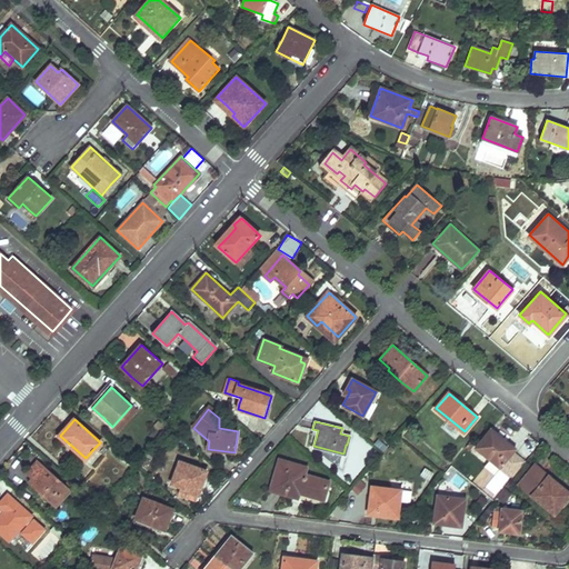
[(499,467),(507,458),(515,449),(491,429),(476,448),(491,460),(499,467)]
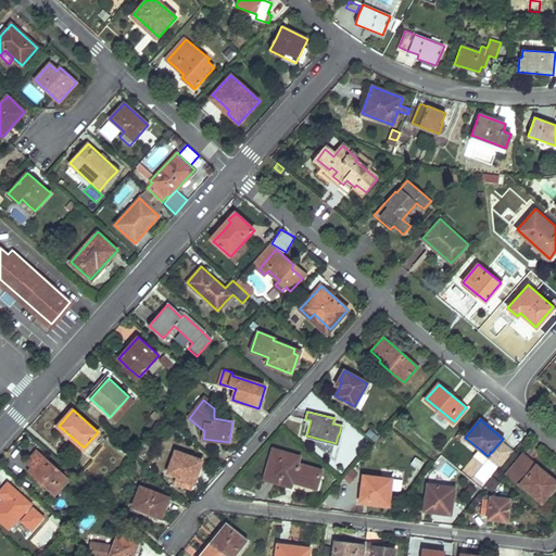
[(315,484),(317,478),(319,471),(297,464),(299,457),(273,450),(265,477),(289,483),(291,477),(315,484)]
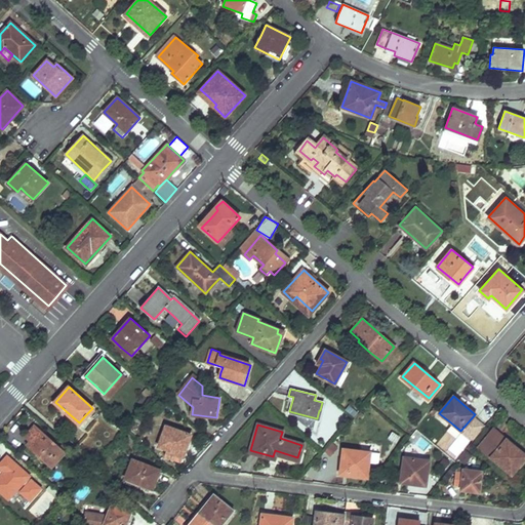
[(460,431),(453,425),(447,433),(454,439),(460,431)]
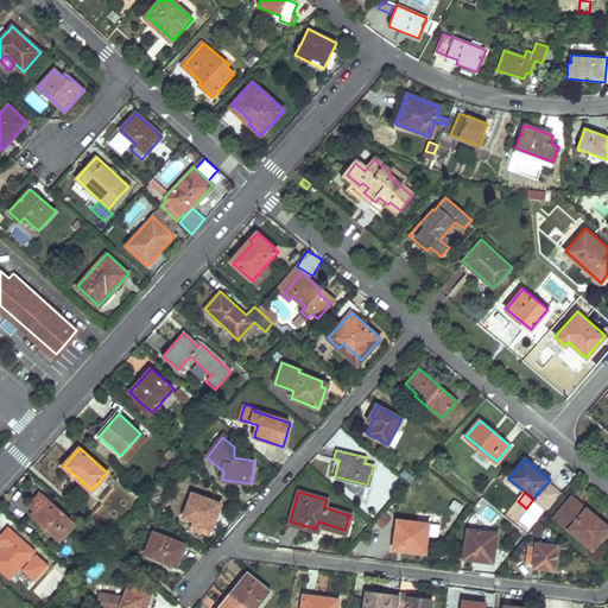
[(32,515),(46,529),(59,542),(75,525),(40,493),(29,505),(36,512),(32,515)]
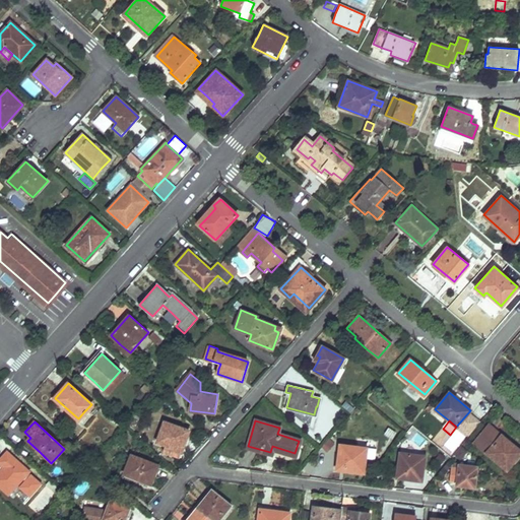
[(182,451),(186,441),(190,431),(165,421),(156,442),(182,451)]
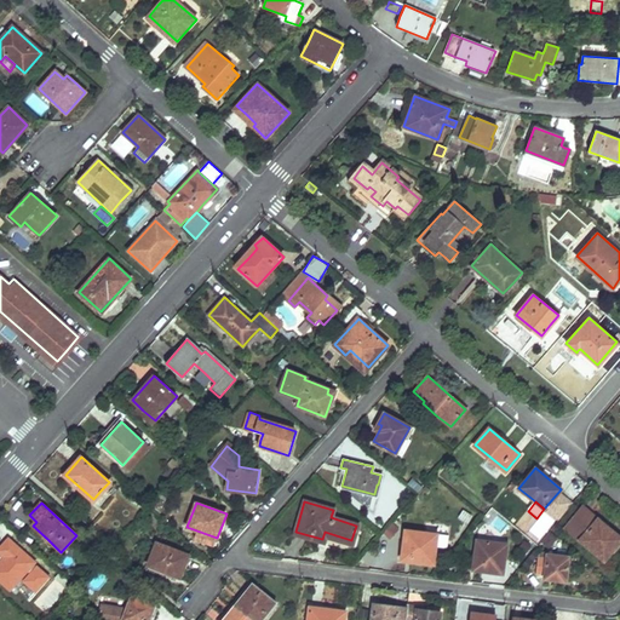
[(570,532),(589,511),(583,506),(566,527),(570,532)]
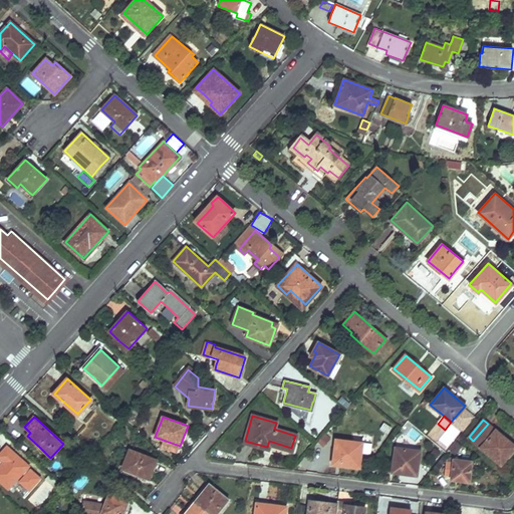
[(513,449),(508,443),(502,439),(503,437),(488,424),(473,441),(500,463),(513,449)]
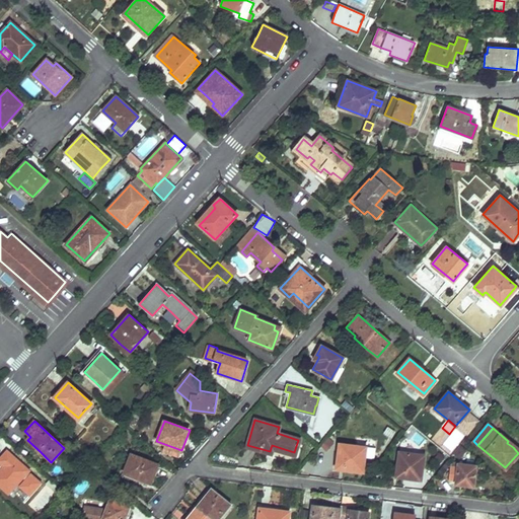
[(454,429),(443,447),(451,452),(462,435),(454,429)]
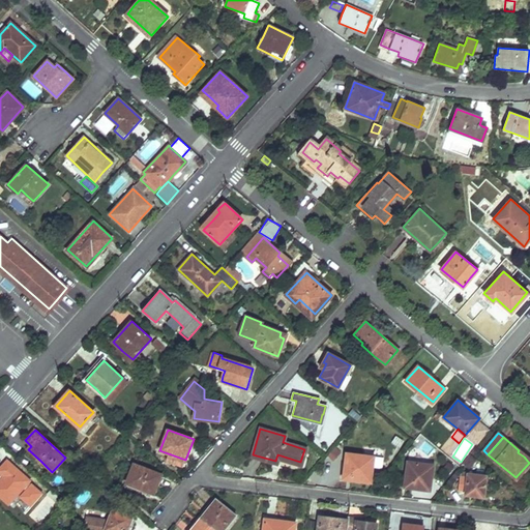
[(352,475),(361,476),(371,478),(373,455),(346,452),(343,478),(351,479),(352,475)]
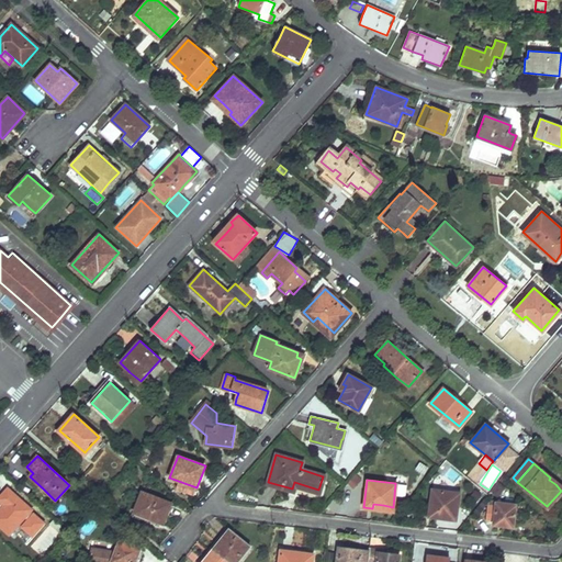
[(498,481),(490,492),(496,497),(505,486),(498,481)]
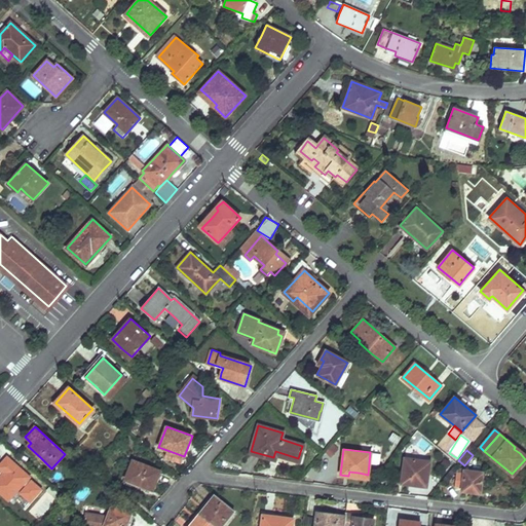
[(0,477),(0,492),(0,493),(8,500),(29,477),(7,457),(0,465),(0,467),(4,473),(0,477)]
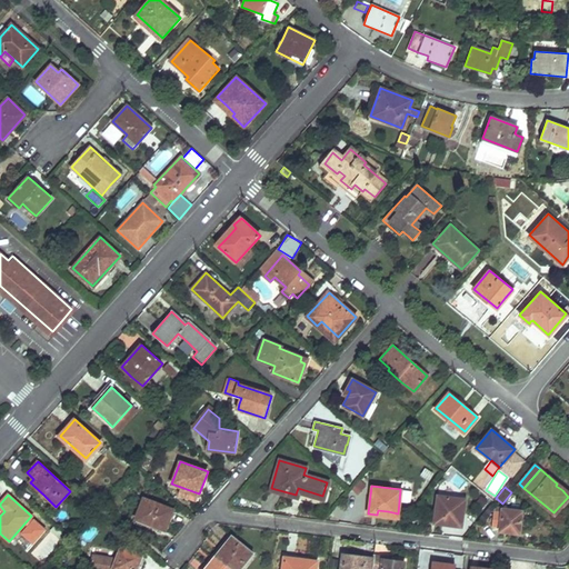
[(460,526),(462,512),(465,499),(438,496),(433,522),(460,526)]
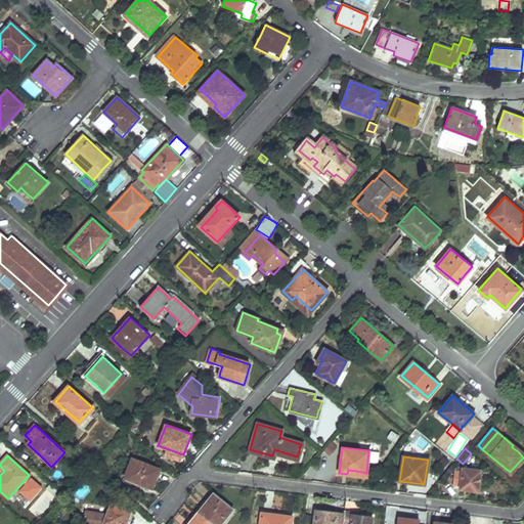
[(139,483),(145,486),(153,488),(160,469),(133,459),(126,476),(139,482),(139,483)]
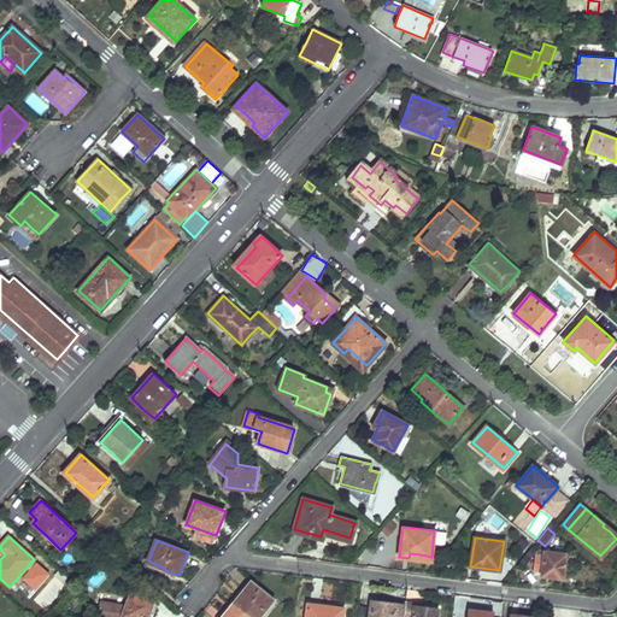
[(534,570),(538,570),(542,570),(541,575),(563,577),(565,554),(545,552),(544,556),(536,554),(534,570)]
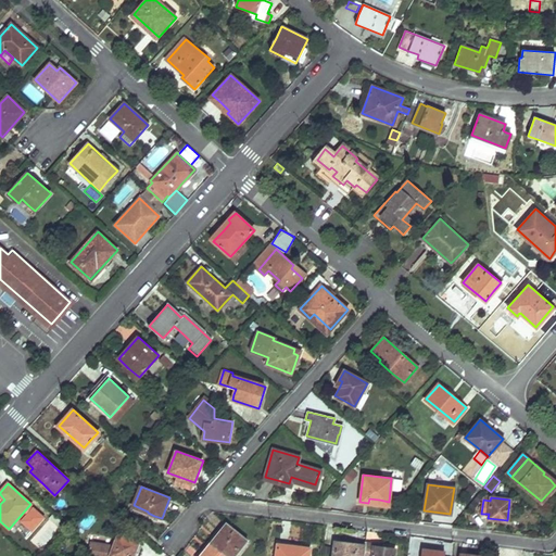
[(148,512),(134,505),(131,509),(147,516),(148,513),(148,512)]
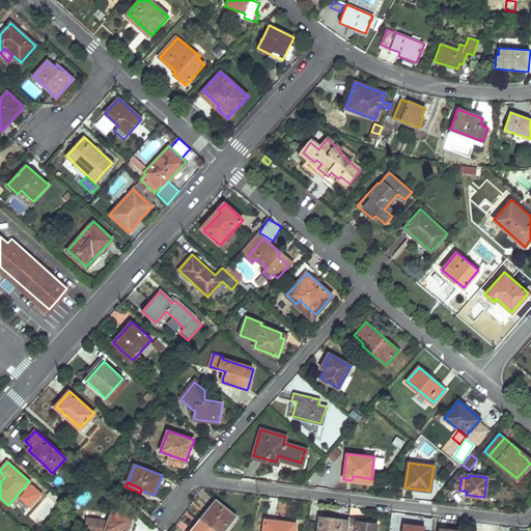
[(55,501),(57,499),(58,498),(51,491),(49,495),(55,501)]
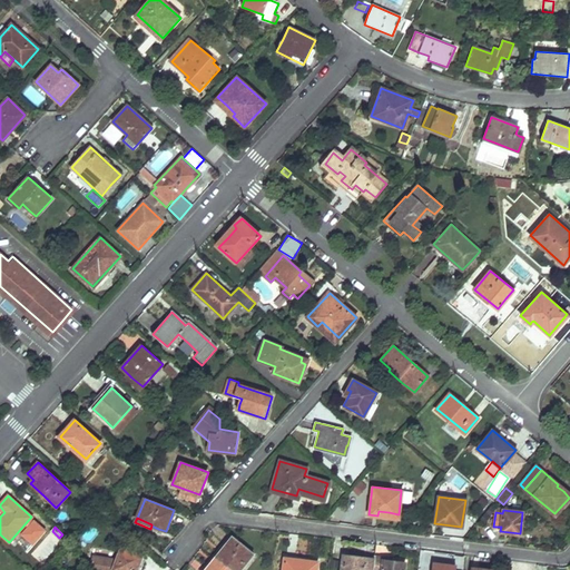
[(219,558),(233,569),(238,569),(253,553),(233,537),(225,547),(228,549),(219,558)]
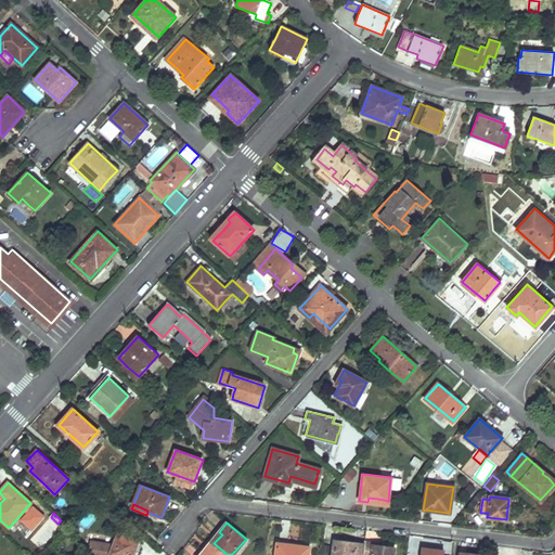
[(102,551),(100,554),(106,554),(107,553),(112,554),(133,554),(139,542),(117,533),(113,545),(106,543),(103,552),(102,551)]
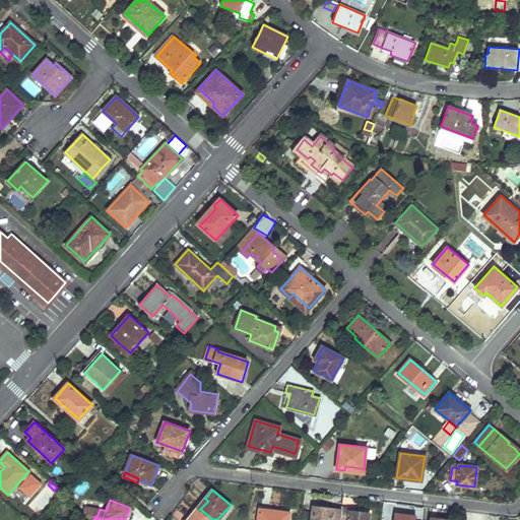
[(339,519),(341,506),(326,504),(326,507),(314,505),(312,519),(339,519)]
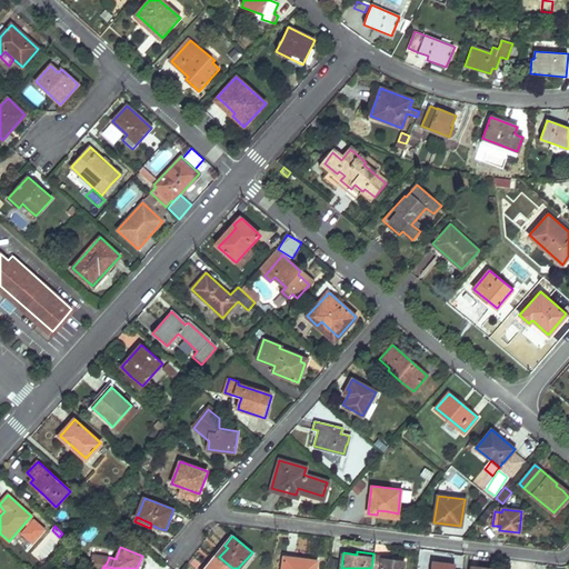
[(382,555),(373,553),(371,568),(401,568),(403,561),(382,558),(382,557),(382,555)]
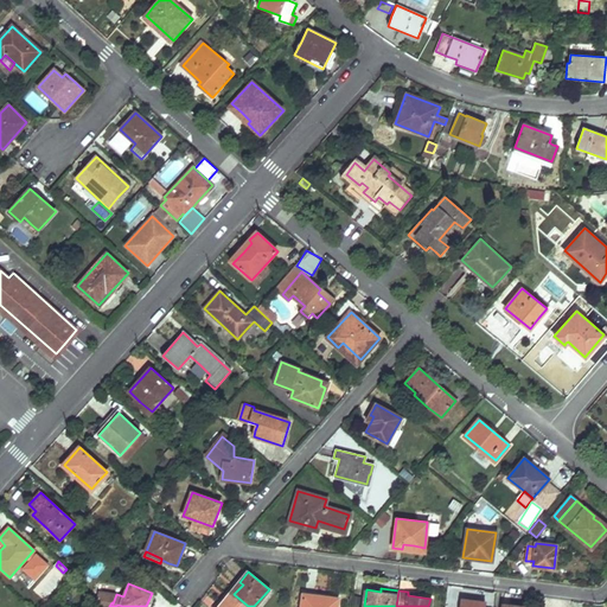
[(337,606),(338,600),(330,599),(320,598),(320,594),(304,593),(301,606),(337,606)]
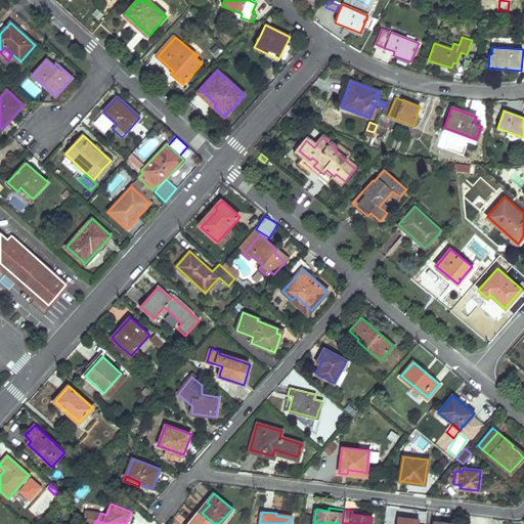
[(197,520),(194,519),(193,518),(188,523),(214,523),(202,513),(197,520)]
